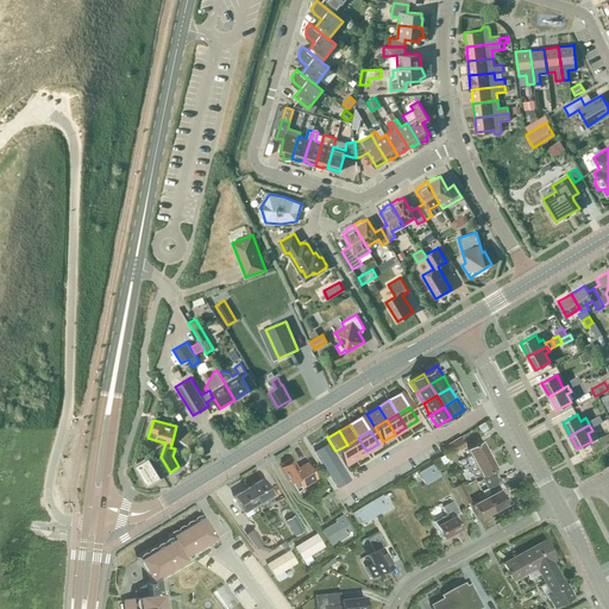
[(358,438),(347,445),(356,458),(366,451),(358,438)]
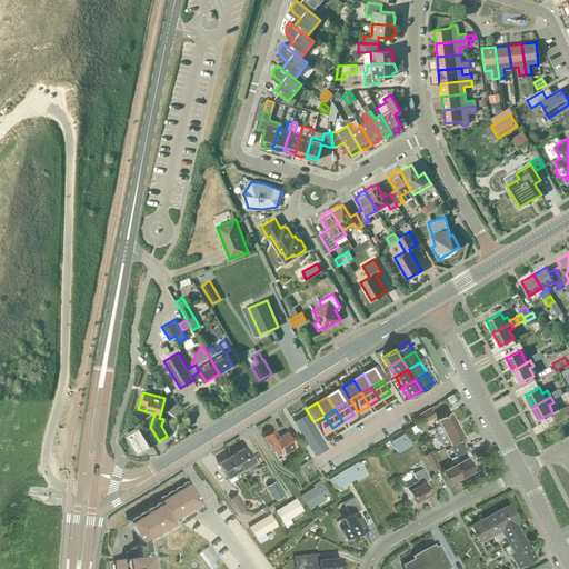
[(428,409),(411,419),(417,428),(433,418),(428,409)]
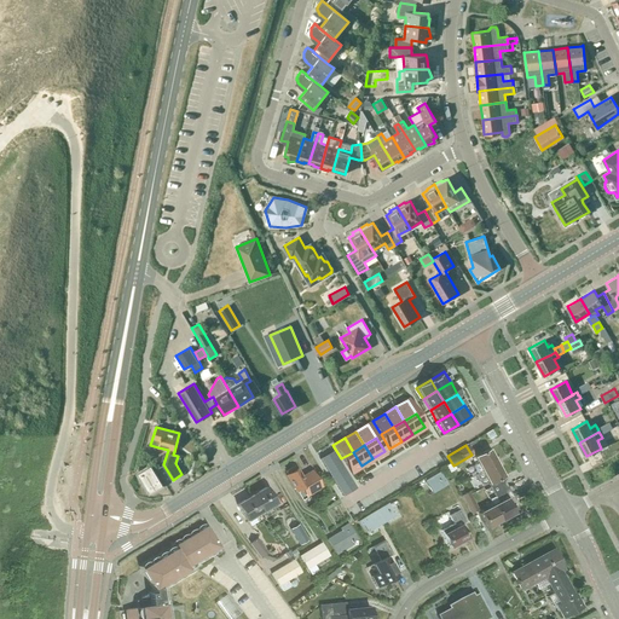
[(476,463),(472,466),(474,470),(475,473),(495,463),(487,449),(473,457),(476,463)]
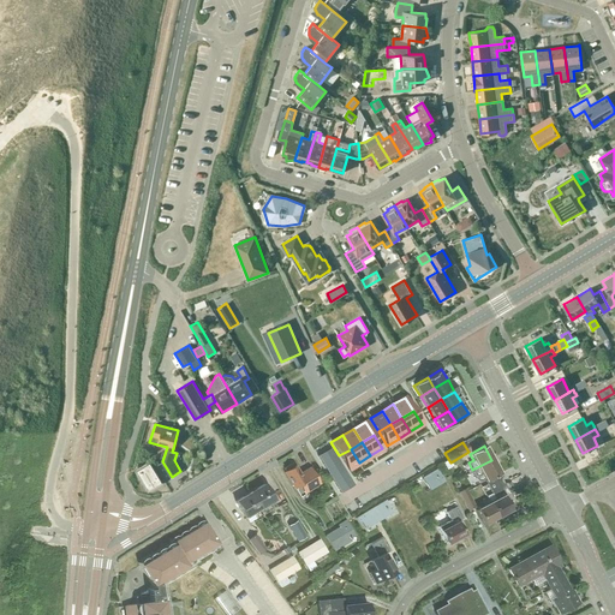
[(351,449),(339,455),(347,470),(359,463),(351,449)]
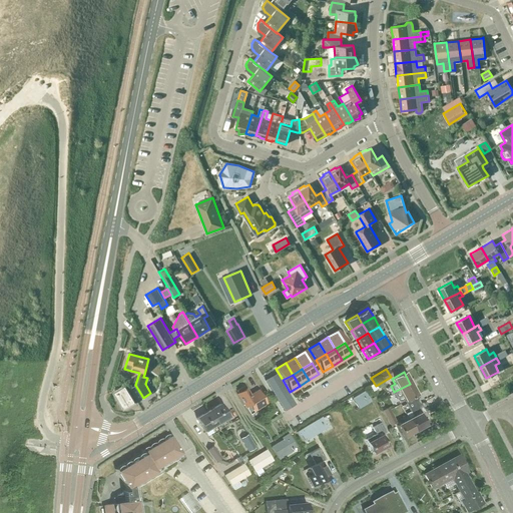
[(394,393),(393,393),(396,399),(401,396),(404,401),(416,396),(416,395),(410,384),(394,392),(394,393)]
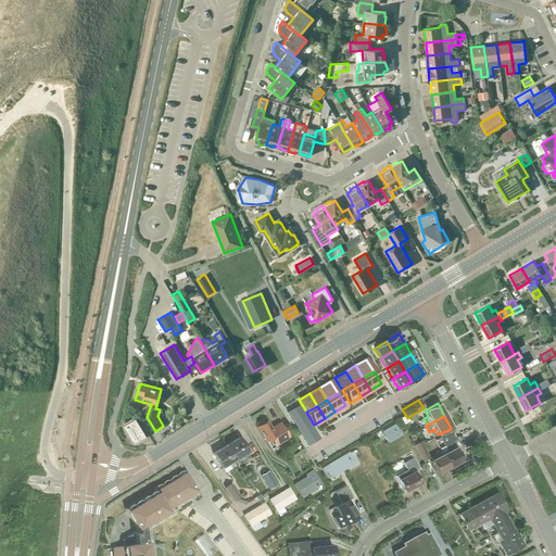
[(136,418),(124,426),(134,443),(147,436),(136,418)]
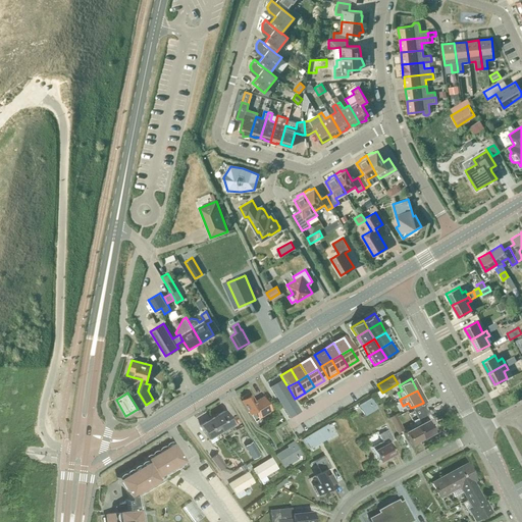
[(247,394),(240,398),(241,401),(240,401),(252,421),(269,411),(261,397),(253,402),(249,396),(248,396),(247,394)]
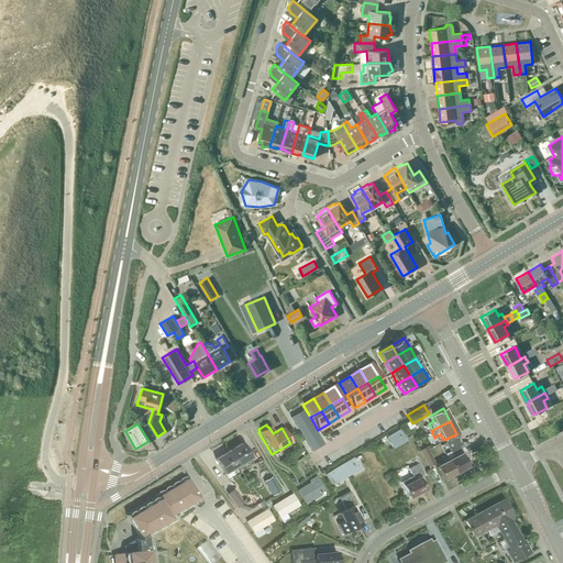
[(399,429),(385,438),(393,449),(406,441),(399,429)]
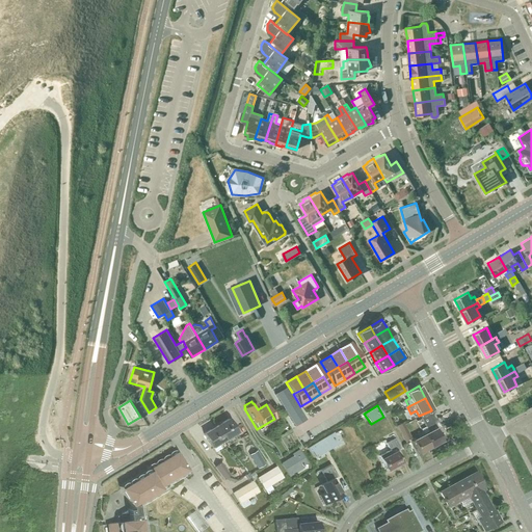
[(431,410),(419,416),(425,427),(428,432),(434,429),(436,432),(442,430),(431,410)]
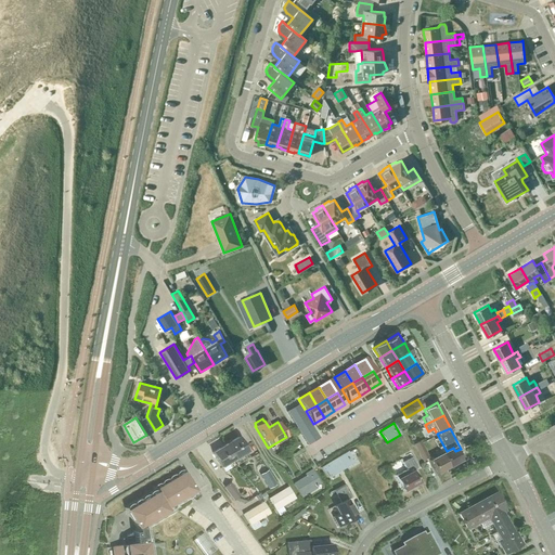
[(237,437),(224,444),(233,460),(246,451),(237,437)]
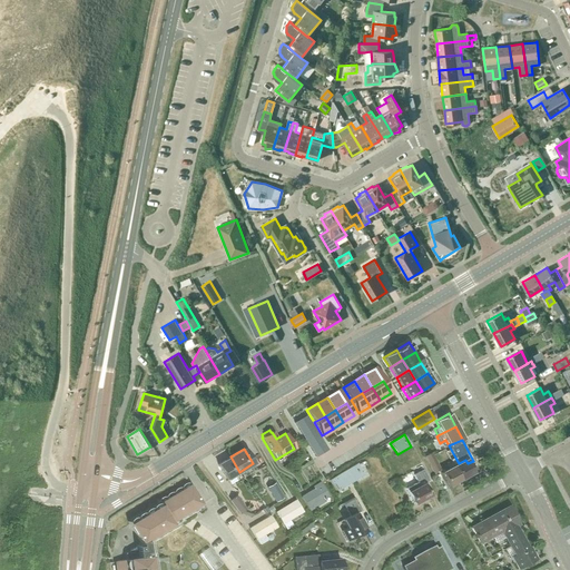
[(430,453),(424,457),(433,474),(440,471),(430,453)]
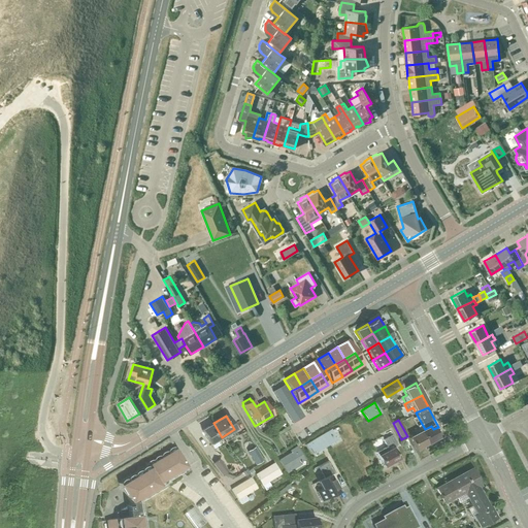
[(216,440),(222,437),(213,423),(201,431),(212,450),(218,446),(216,440)]
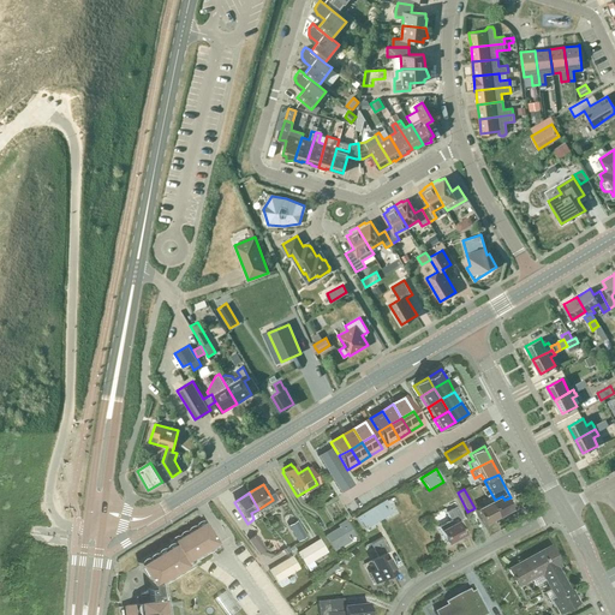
[(505,500),(502,496),(495,500),(491,494),(485,496),(487,499),(481,501),(483,506),(476,511),(483,525),(511,511),(505,500)]
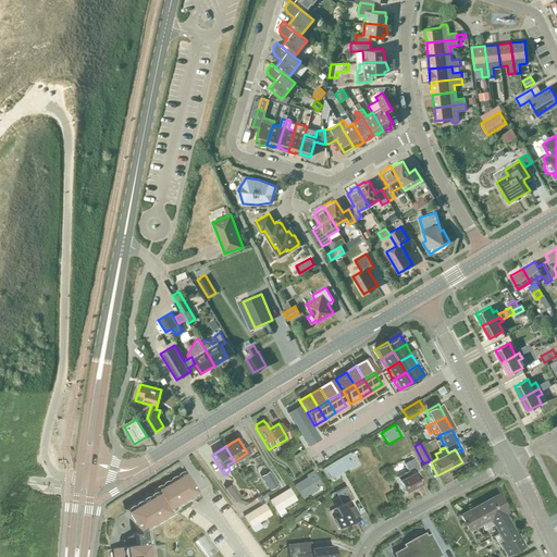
[(348,453),(335,460),(343,471),(355,465),(348,453)]
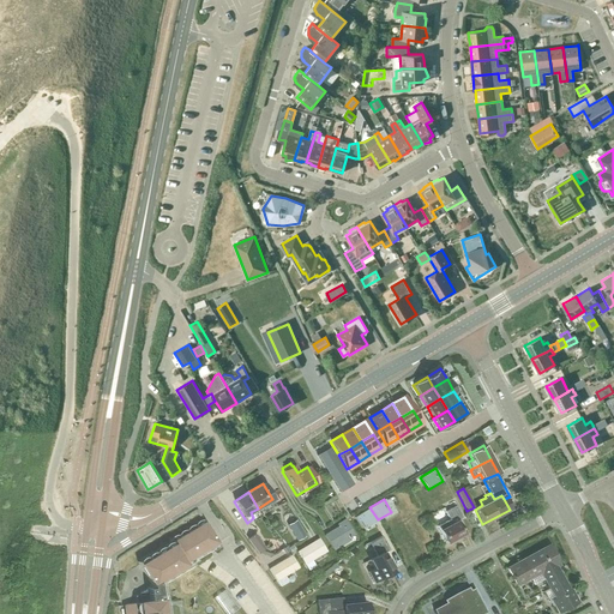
[(449,519),(437,527),(439,530),(446,543),(463,534),(456,522),(462,518),(455,506),(444,511),(449,519)]
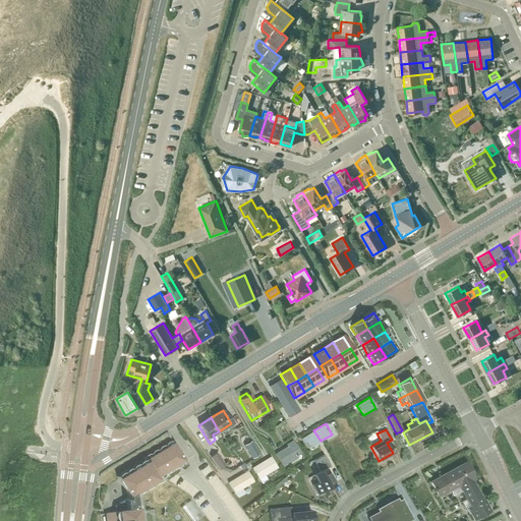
[(313,430),(300,439),(303,443),(305,442),(308,448),(321,441),(313,430)]
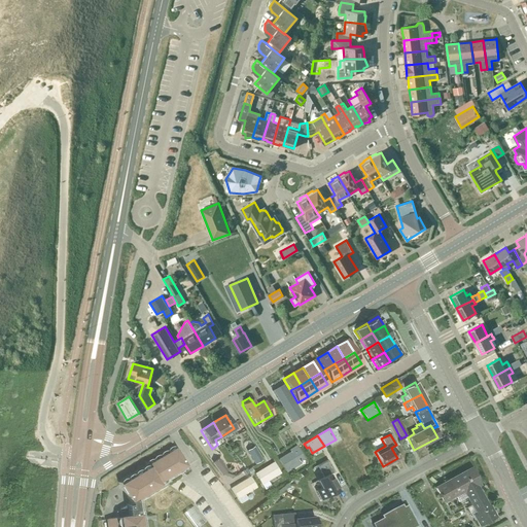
[(140,526),(139,514),(137,515),(135,499),(159,485),(157,483),(186,466),(174,446),(144,463),(145,465),(117,483),(130,502),(119,508),(120,517),(115,518),(107,519),(108,526),(140,526)]
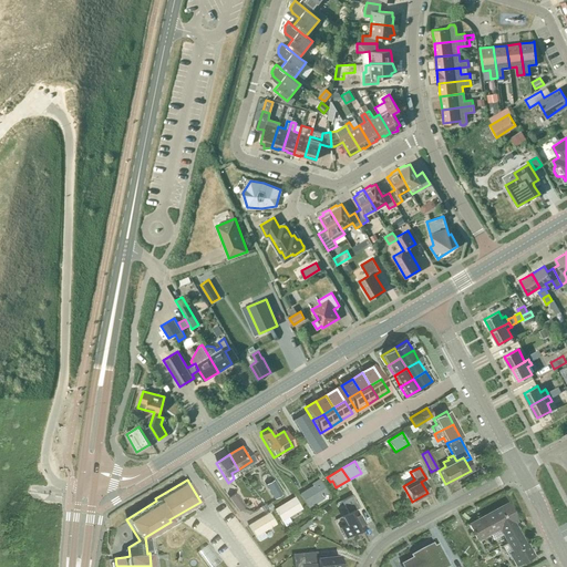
[(311,486),(299,494),(308,508),(323,498),(321,495),(326,493),(318,480),(310,484),(311,486)]
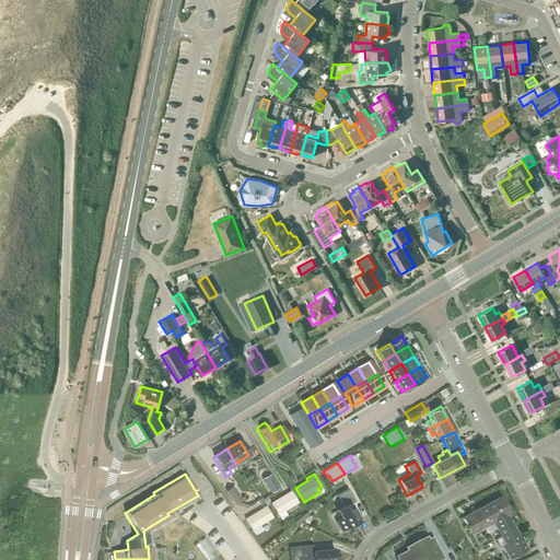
[(269,476),(263,479),(270,492),(277,488),(269,476)]
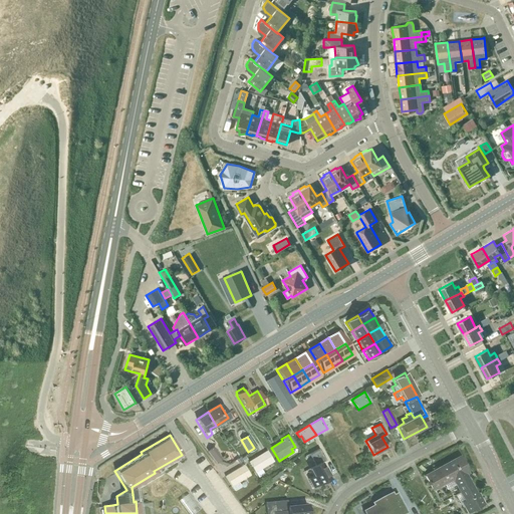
[(213,447),(206,451),(215,463),(221,459),(213,447)]
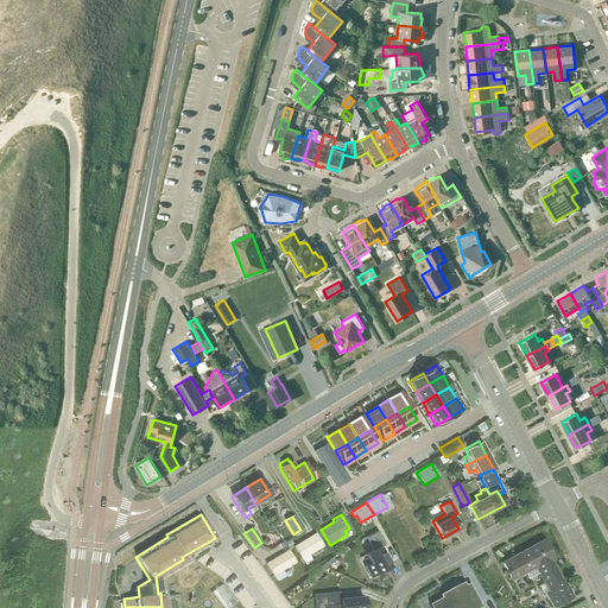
[(369,563),(363,565),(369,576),(388,567),(378,548),(385,544),(377,530),(365,537),(372,550),(365,553),(369,563)]
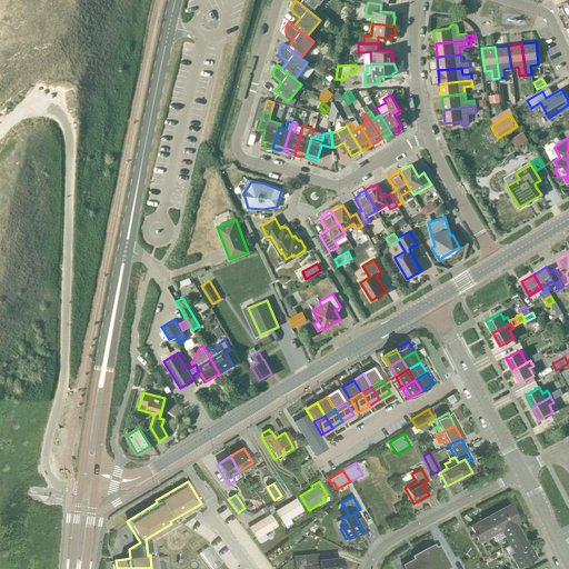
[(295,500),(275,512),(281,522),(301,510),(295,500)]
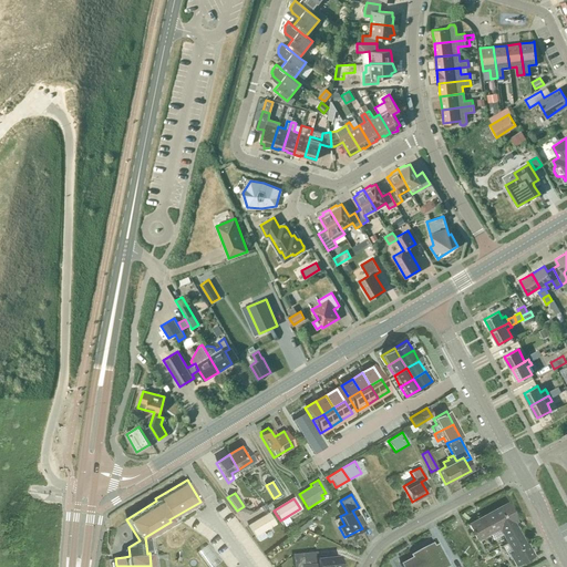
[(467,524),(476,540),(498,528),(512,553),(508,554),(515,566),(534,556),(527,544),(524,545),(513,524),(517,522),(507,503),(467,524)]
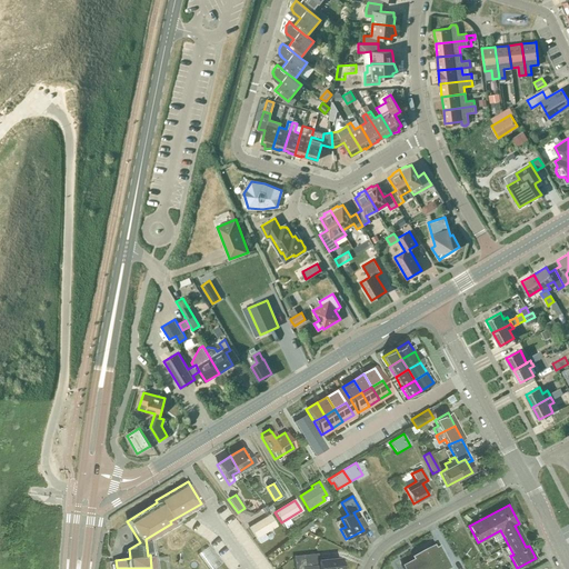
[(269,516),(249,528),(256,538),(276,526),(269,516)]
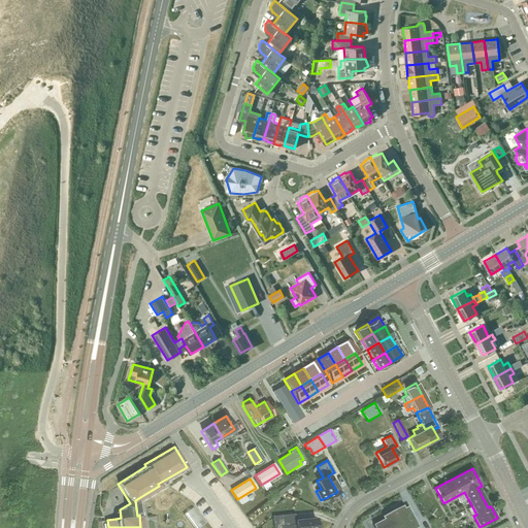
[(390,516),(373,525),(374,527),(413,527),(417,526),(406,507),(403,508),(401,506),(389,513),(390,516)]
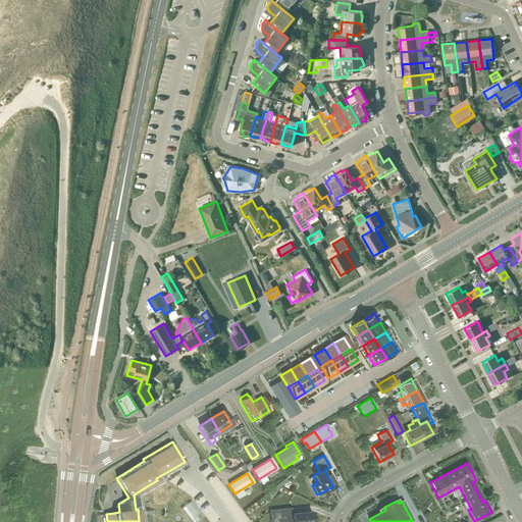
[(292,515),(291,508),(268,510),(269,521),(311,521),(311,512),(292,515)]
